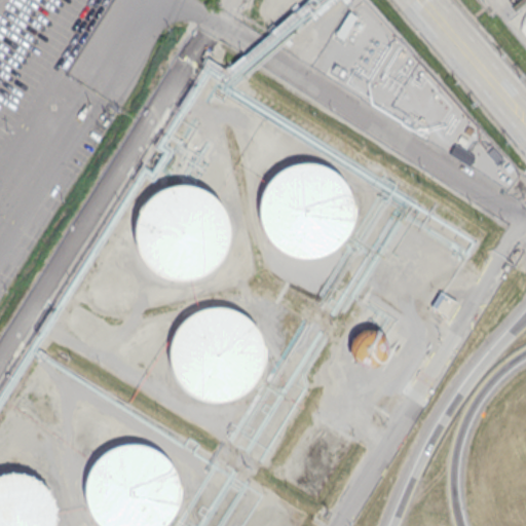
[(341,247),(351,230),(354,213),(351,194),(340,179),(325,168),(307,165),(289,168),(273,180),(263,195),(260,213),(263,231),(273,247),(290,257),(307,260),(326,257),(341,247)]
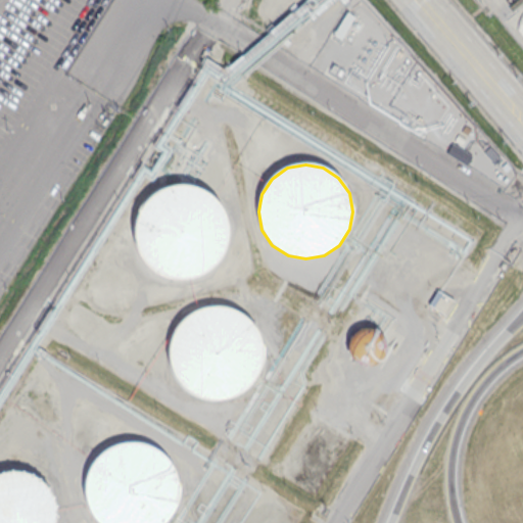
[(215,265),(225,248),(228,231),(225,212),(215,197),(198,187),(181,184),(162,187),(147,198),(137,214),(134,231),(137,249),(148,265),(163,275),(181,278),(199,275),(215,265)]
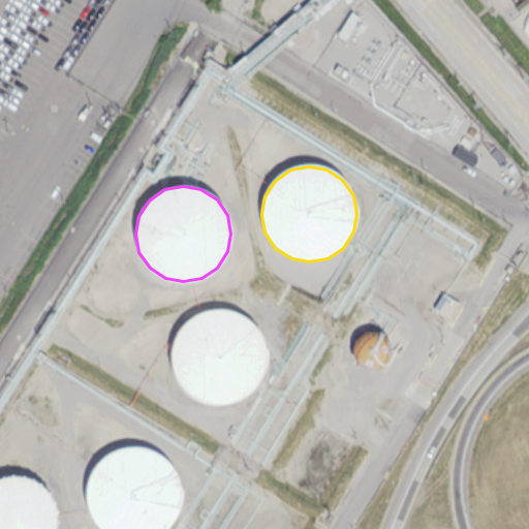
[(254,391),(265,374),(268,356),(265,338),(253,322),(238,312),(220,309),(201,312),(186,323),(176,339),(173,356),(176,375),(186,391),(203,401),(220,404),(239,401),(254,391)]
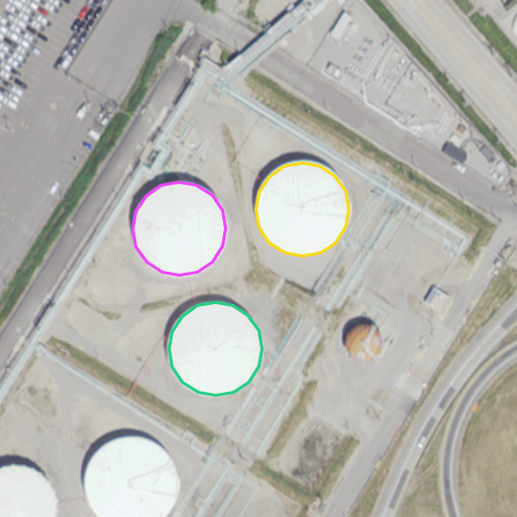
[(386,348),(370,318),(339,335),(355,366),(386,348)]
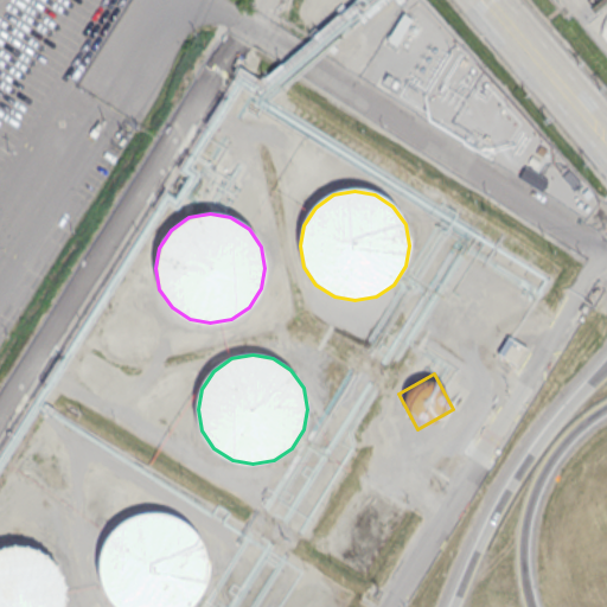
[(192,606),(204,589),(208,568),(204,547),(192,530),(173,518),(153,513),(132,518),(114,530),(102,548),(98,569),(102,590),(113,606),(192,606)]
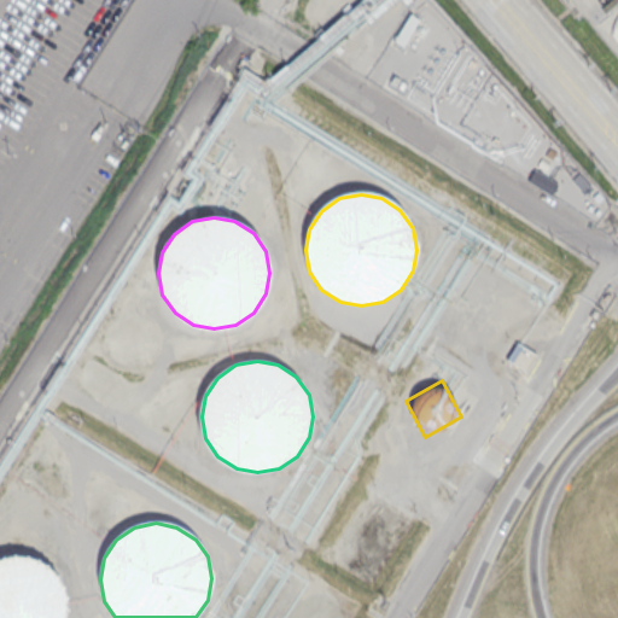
[(64,617),(64,601),(58,583),(45,570),(28,561),(9,560),(0,563),(0,617),(64,617)]
